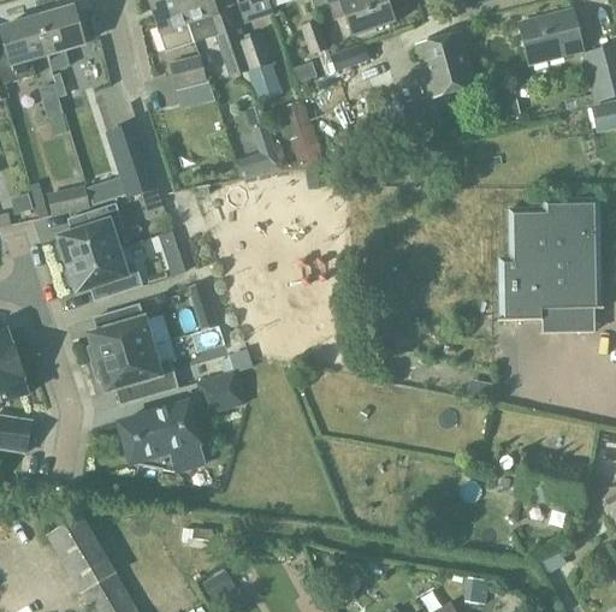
[(194,41),(179,0),(148,0),(155,18),(154,19),(165,51),(193,40),(194,42),(194,41)]
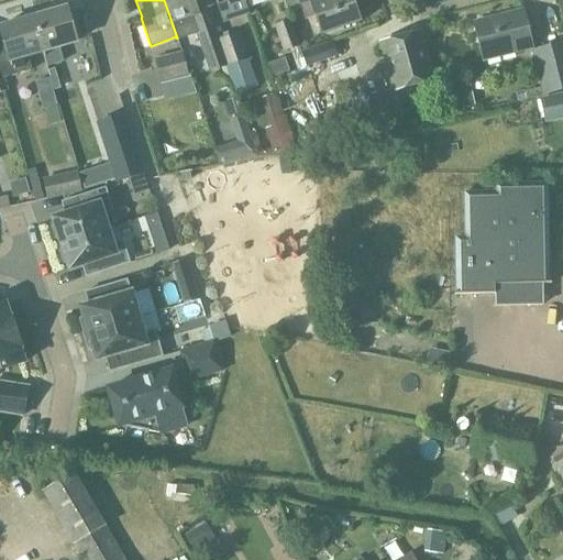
[(225,65),(207,10),(198,13),(194,1),(194,0),(164,0),(177,37),(197,31),(210,69),(225,65)]
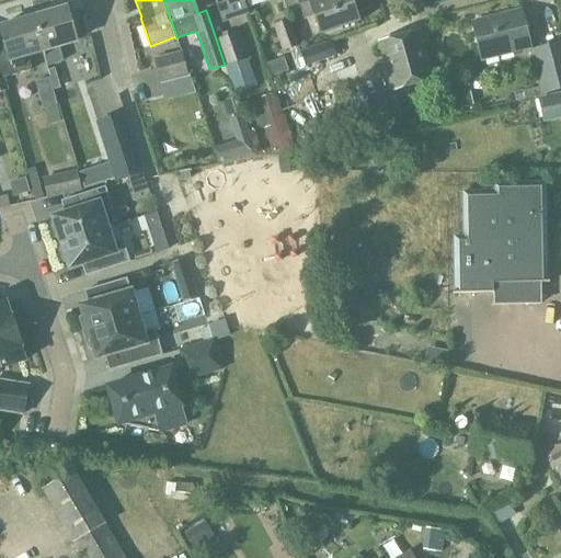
[(217,0),(218,2),(217,2),(224,21),(249,12),(244,0),(217,0)]
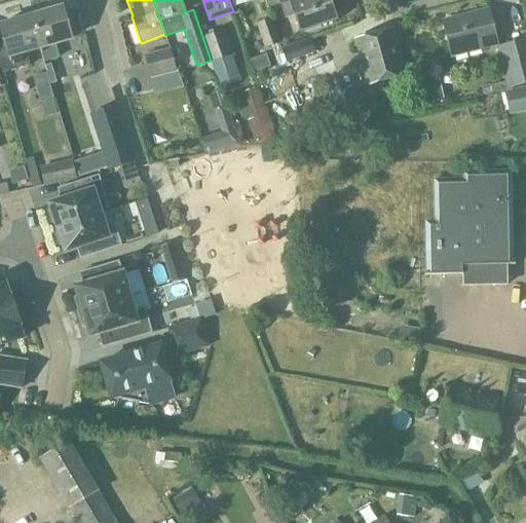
[(266,0),(269,10),(283,5),(286,15),(299,11),(304,28),(336,17),(330,0),(266,0)]
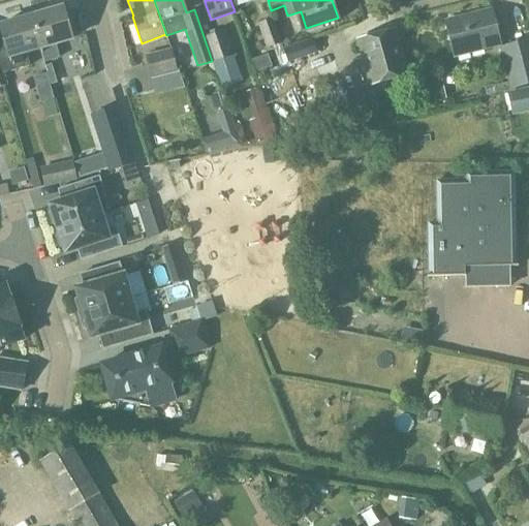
[(62,5),(30,14),(39,45),(40,45),(44,60),(59,56),(55,40),(71,36),(62,5)]
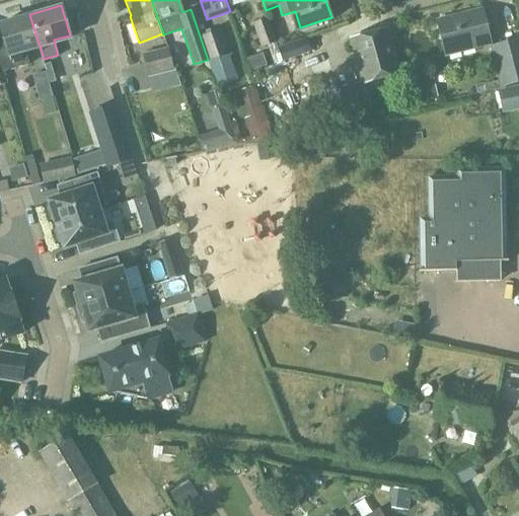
[(194,8),(191,9),(208,60),(208,59),(217,84),(238,77),(221,27),(203,33),(194,8)]
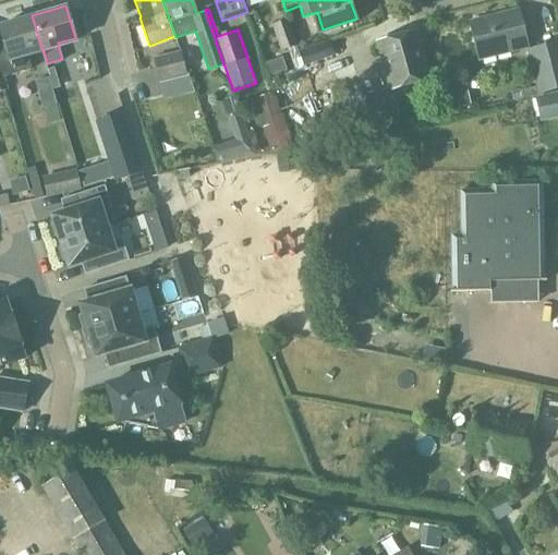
[(478,57),(525,45),(517,9),(470,21),(478,57)]
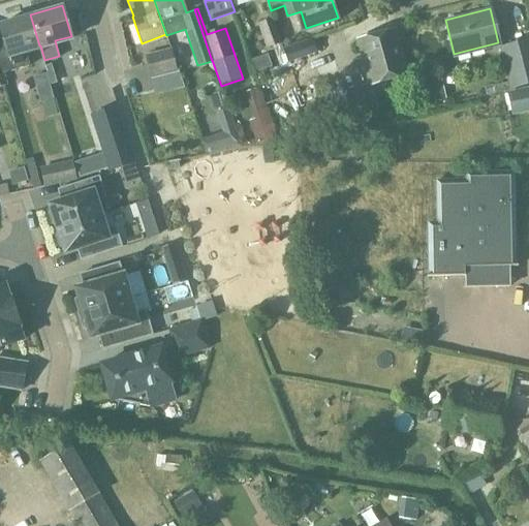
[(39,45),(30,14),(0,23),(0,25),(3,37),(1,37),(4,47),(0,48),(0,62),(3,71),(30,63),(26,50),(39,45)]
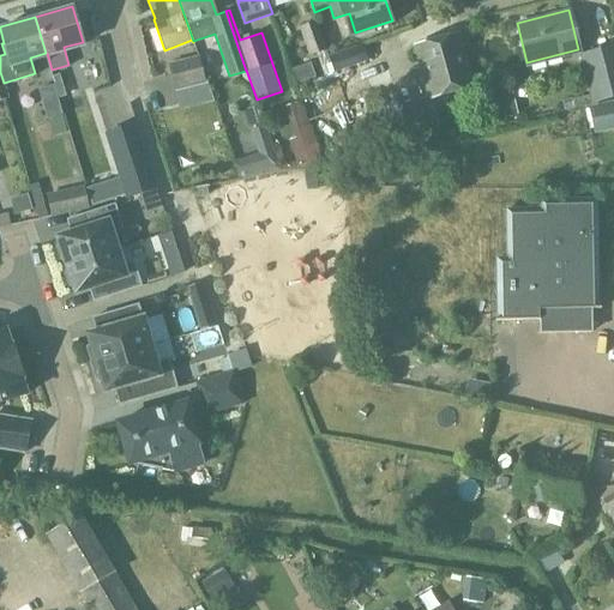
[(331,60),(317,18),(300,24),(309,54),(315,52),(320,64),(331,60)]
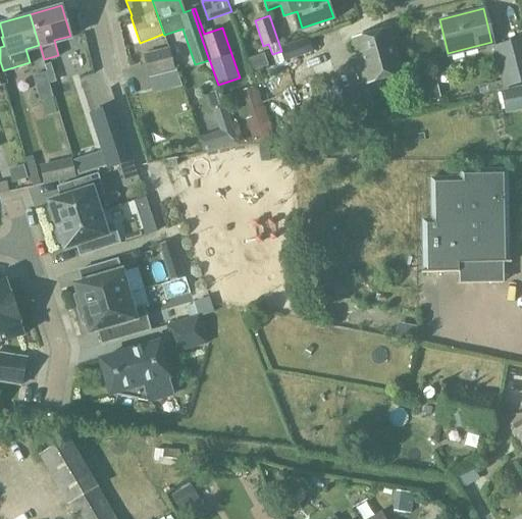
[(354,38),(365,79),(400,69),(388,28),(354,38)]
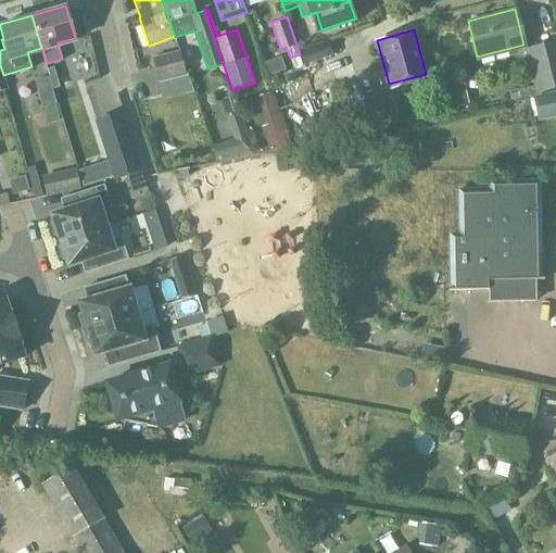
[(555,39),(526,47),(536,92),(555,87),(555,39)]
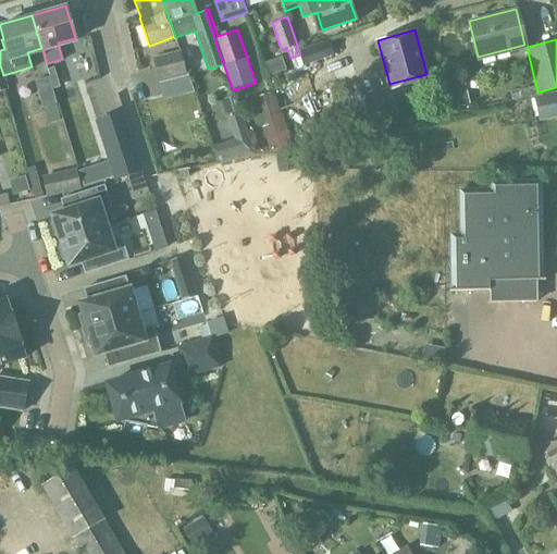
[(329,40),(299,50),(305,64),(334,54),(329,40)]
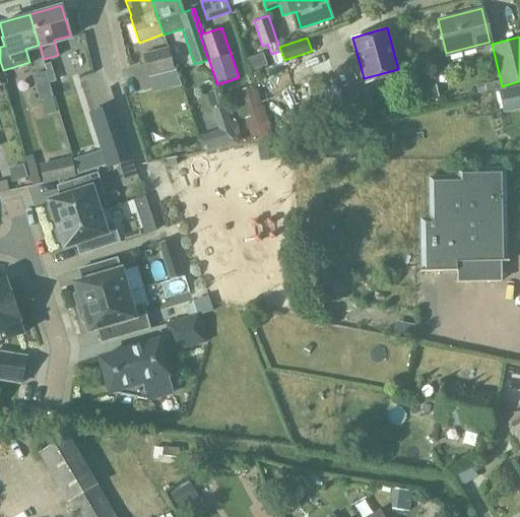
[(143,52),(152,91),(180,84),(176,66),(174,66),(169,46),(143,52)]
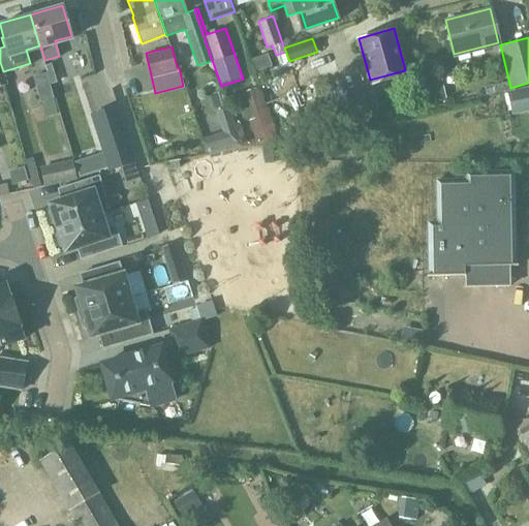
[(127,71),(128,87),(149,86),(148,70),(127,71)]
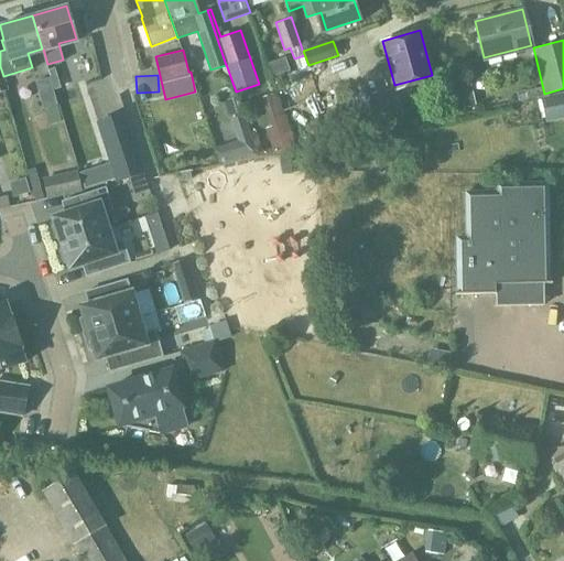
[(50,76),(35,81),(43,108),(57,104),(50,76)]
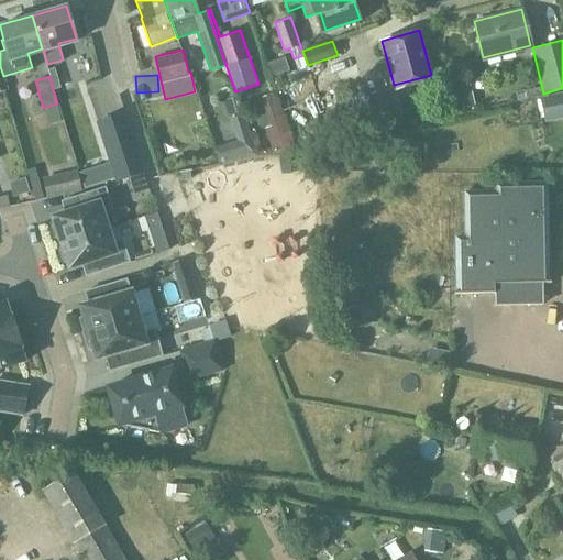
[(464,80),(446,84),(452,108),(470,103),(464,80)]
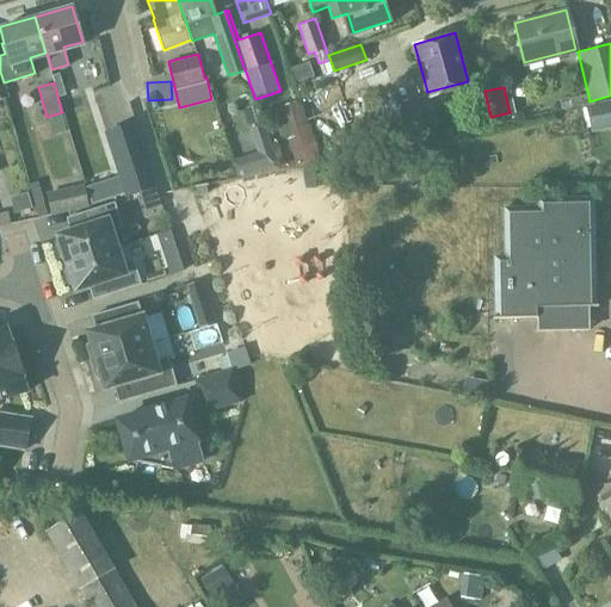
[(66,128),(103,124),(100,94),(63,98),(66,128)]
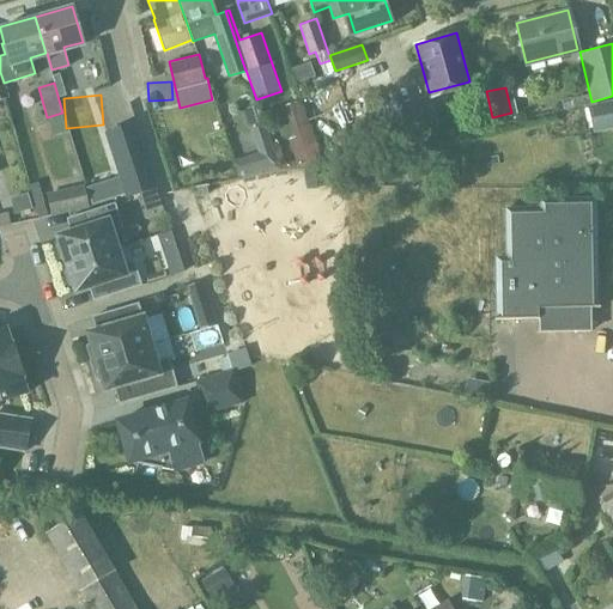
[(612,97),(587,104),(593,131),(612,125),(612,97)]
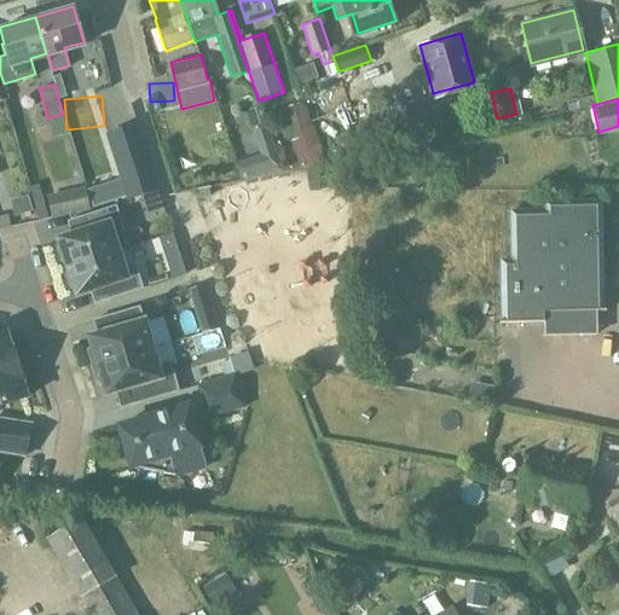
[(293,139),(301,164),(323,157),(314,132),(293,139)]
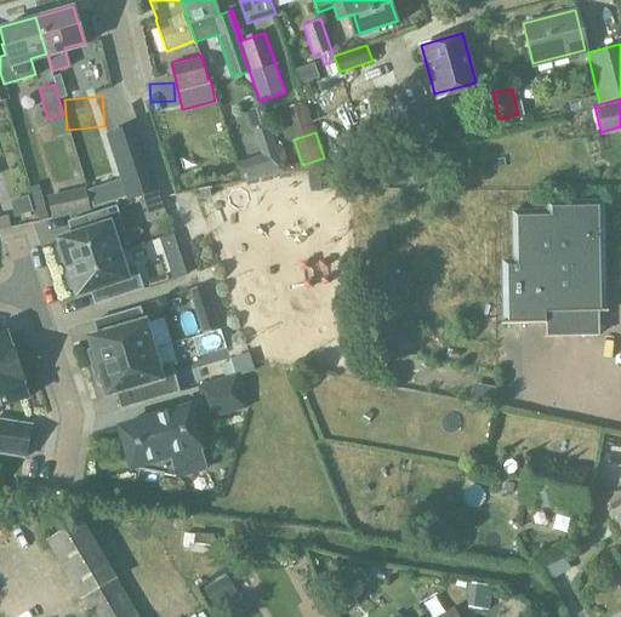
[(143,147),(117,156),(129,198),(157,189),(143,147)]
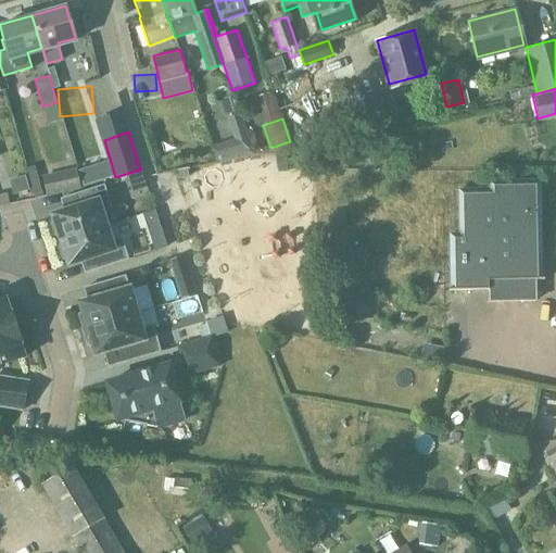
[(219,162),(251,154),(248,140),(216,148),(219,162)]
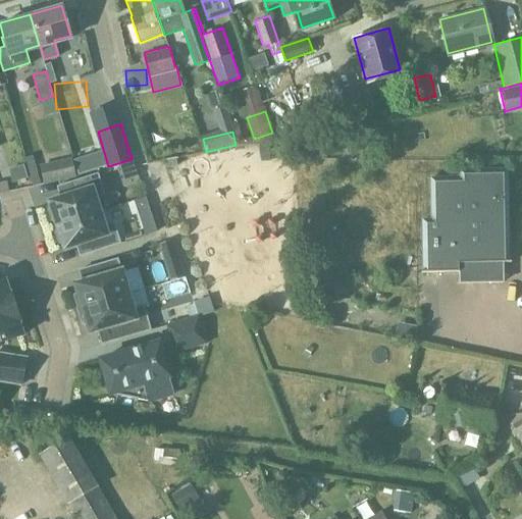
[(271,158),(268,143),(259,144),(261,160),(271,158)]
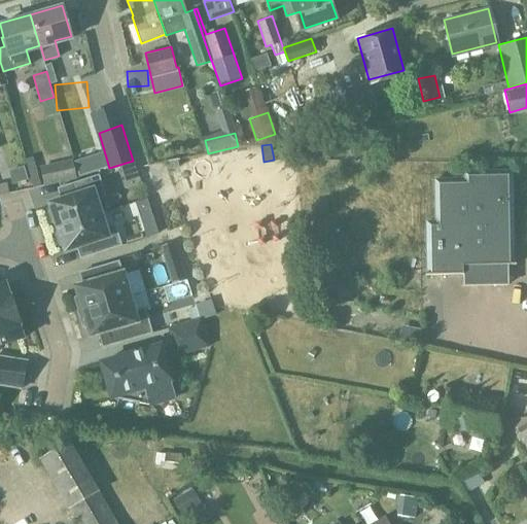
[(40,165),(44,183),(77,177),(73,158),(40,165)]
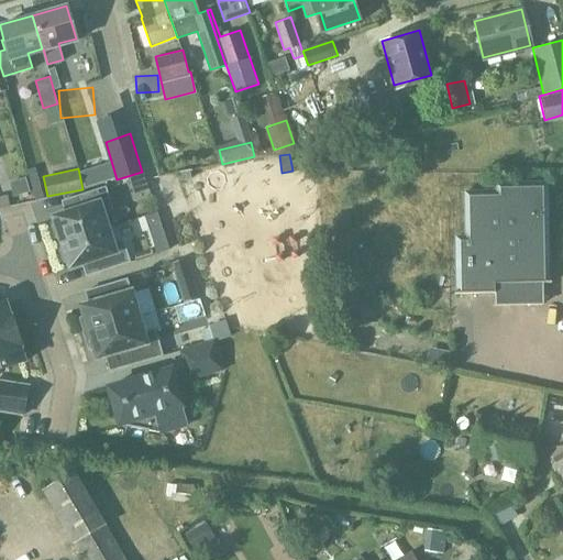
[(191,177),(190,168),(178,171),(180,179),(191,177)]
